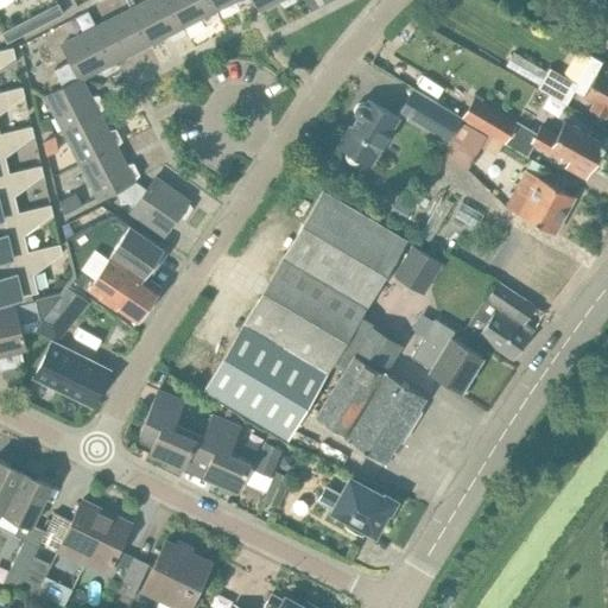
[(182,25),(183,24),(170,0),(143,0),(131,6),(149,42),(166,33),(172,39),(184,33),(182,25)]
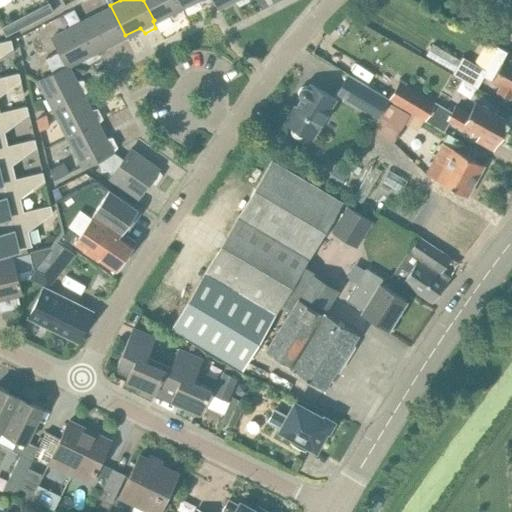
[(182,6),(183,6),(179,0),(143,0),(154,20),(169,13),(174,19),(183,14),(182,6)]
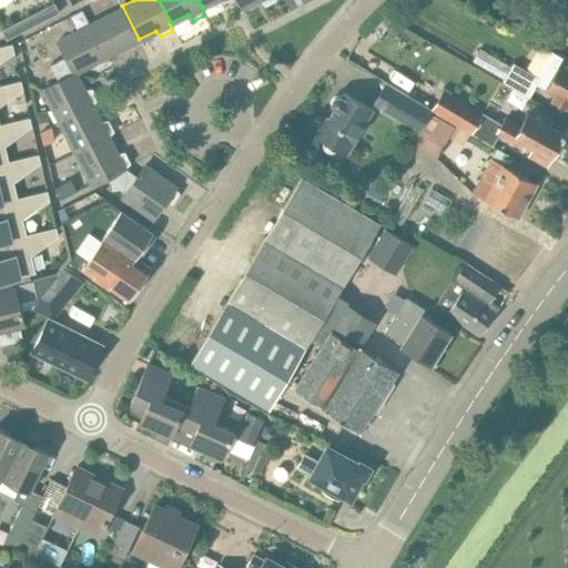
[(41,9),(46,19),(59,12),(54,2),(41,9)]
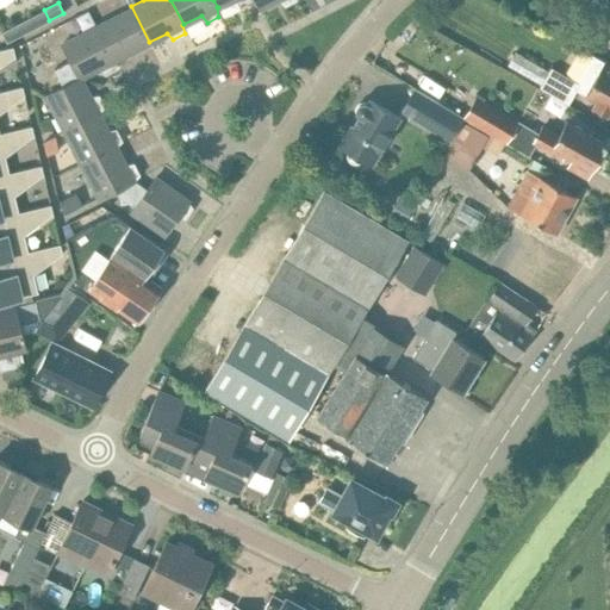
[(97,24),(116,60),(149,42),(131,6),(97,24)]
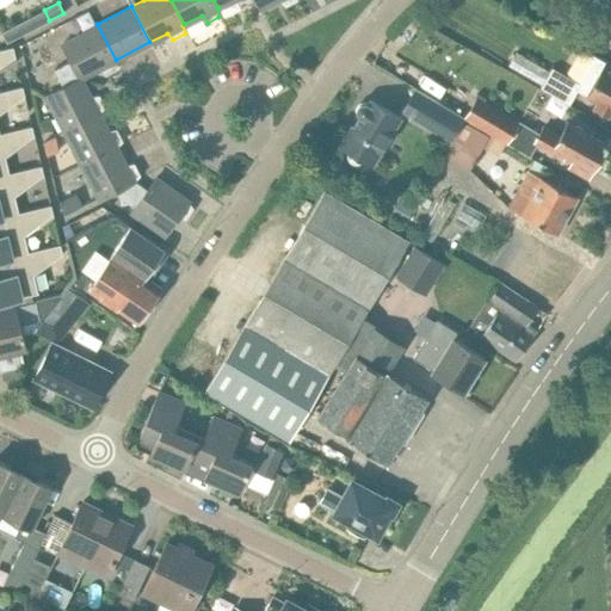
[(35,28),(49,20),(44,10),(30,17),(35,28)]
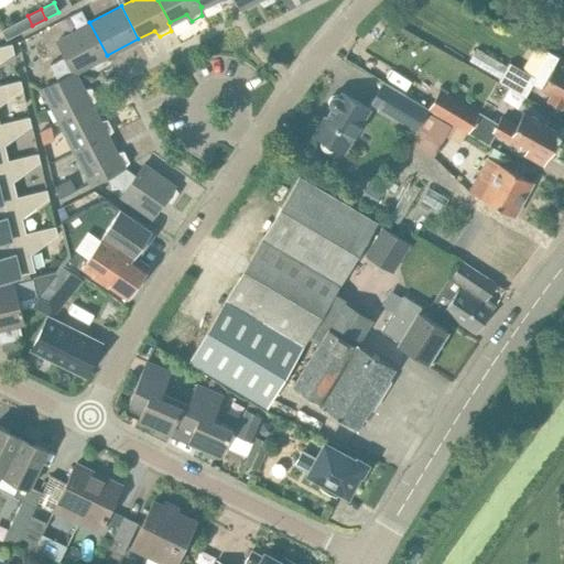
[(19,32),(32,25),(28,15),(14,22),(19,32)]
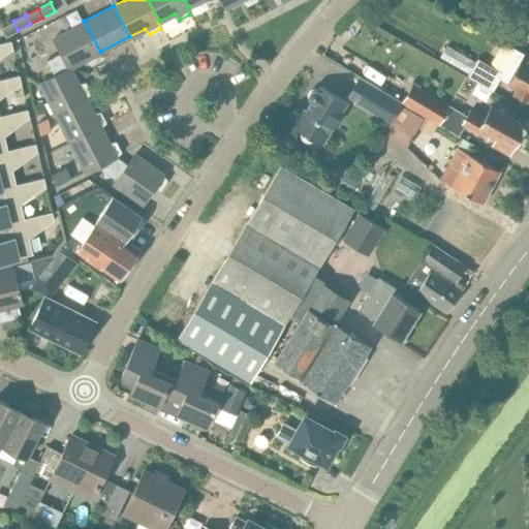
[(5,36),(18,30),(13,21),(1,27),(5,36)]
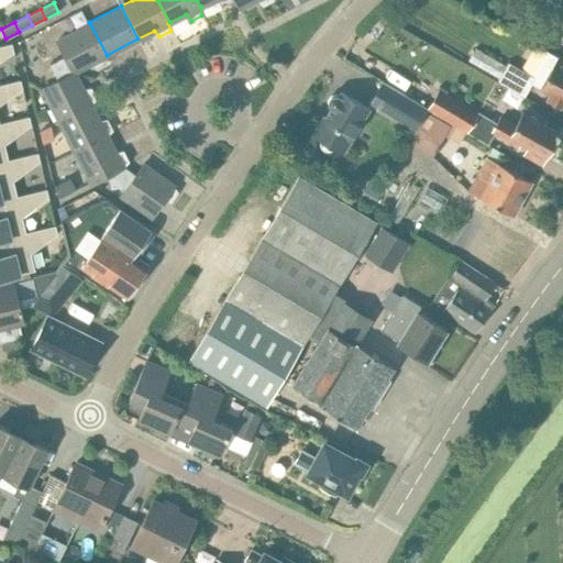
[(107,63),(106,55),(107,55),(89,22),(56,39),(65,55),(50,64),(57,79),(75,72),(91,63),(97,68),(107,63)]
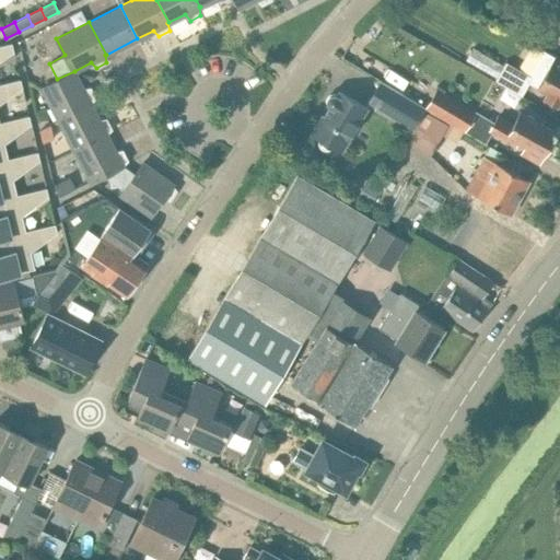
[(524,22),(520,34),(543,43),(547,30),(524,22)]
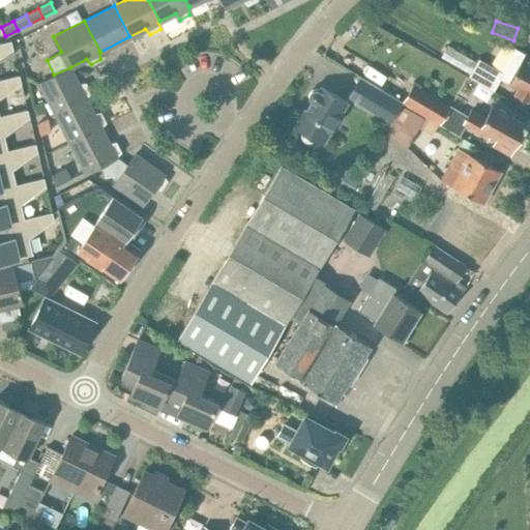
[(0,79),(20,75),(20,74),(0,78),(0,57),(12,49),(13,49),(11,39),(0,41),(0,79)]
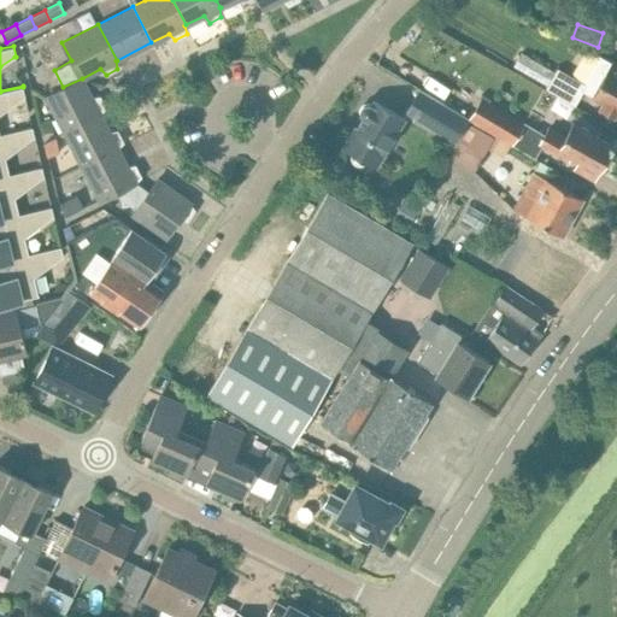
[(556,68),(554,70),(546,87),(574,103),(585,86),(593,90),(591,95),(601,101),(599,106),(612,115),(616,110),(616,63),(601,56),(585,83),(556,68)]
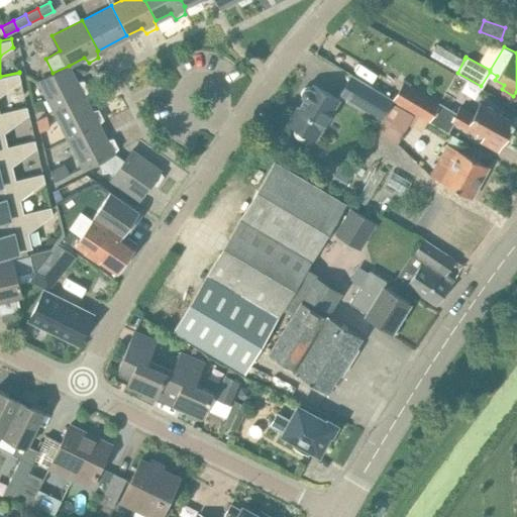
[(69,66),(53,73),(37,81),(54,111),(84,95),(83,94),(88,90),(83,81),(77,82),(69,66)]
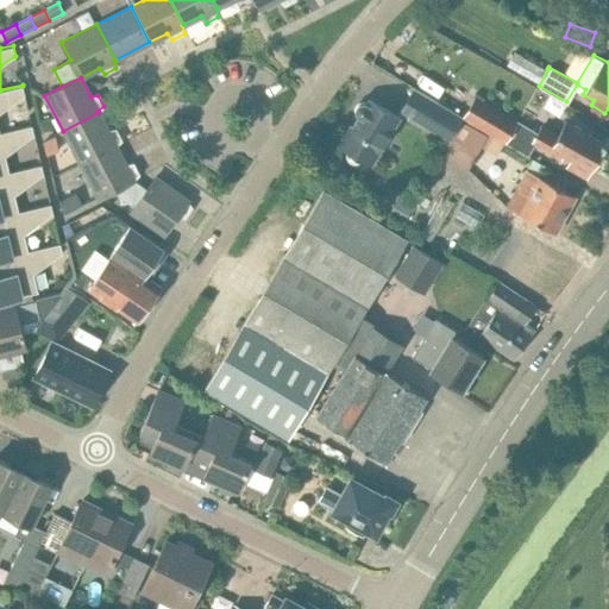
[(0,132),(32,125),(32,124),(0,131),(0,112),(24,95),(25,95),(23,86),(0,90),(0,132)]
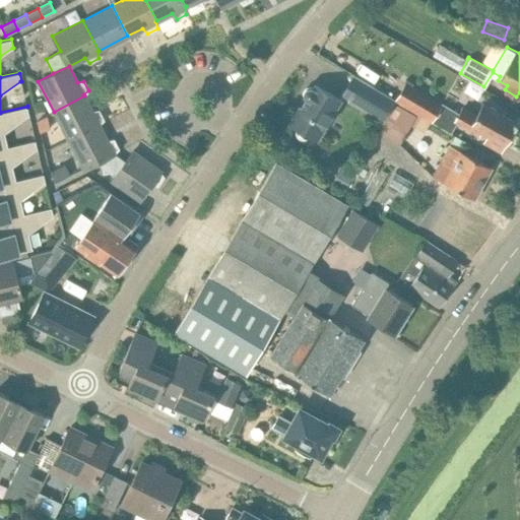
[(383,121),(394,101),(352,75),(341,94),(383,121)]
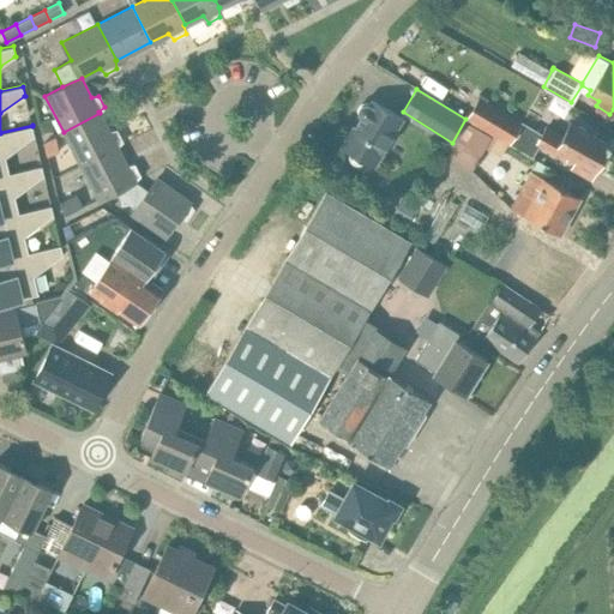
[(465,119),(510,144),(522,122),(480,96),(465,119)]
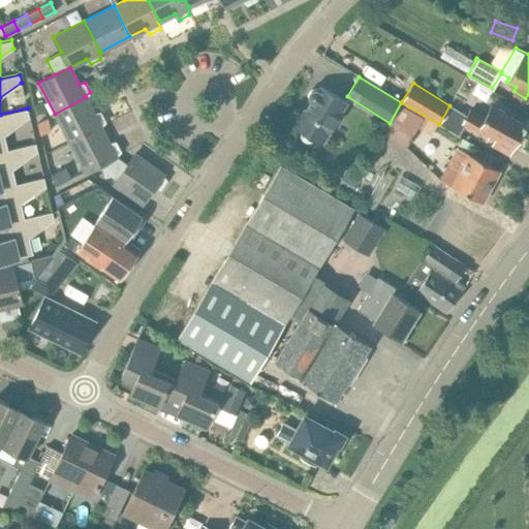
[(294,124),(301,128),(301,132),(301,133),(301,135),(302,137),(303,139),(305,141),(307,141),(310,142),(312,141),(314,141),(316,138),(316,137),(322,142),(346,101),(320,85),(318,88),(317,88),(316,87),(314,87),(313,88),(310,89),(310,90),(309,91),(308,93),(308,94),(309,97),(309,99),(311,100),(306,110),(304,109),(294,124)]
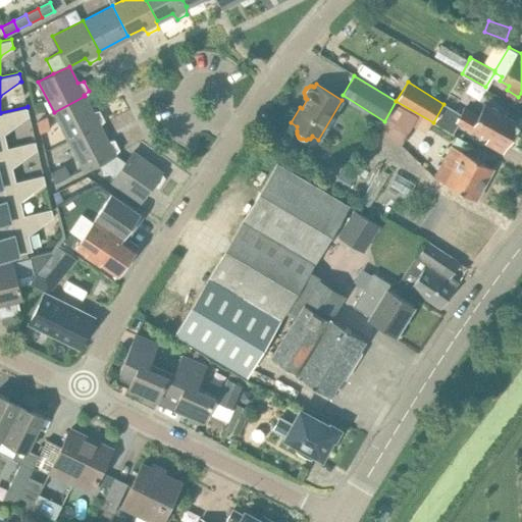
[(85,96),(54,112),(68,141),(99,124),(104,119),(99,111),(93,112),(85,96)]
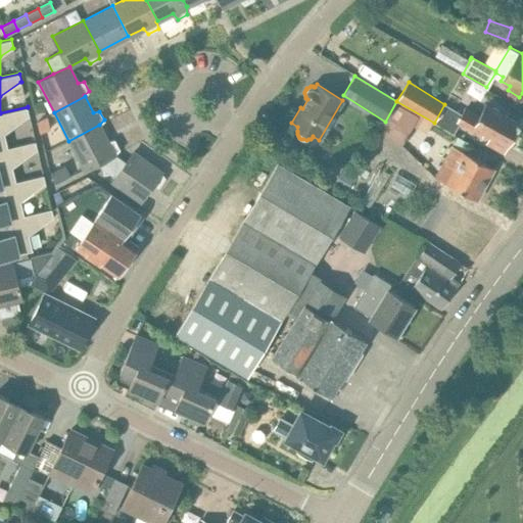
[(396,101),(385,122),(386,122),(380,131),(401,144),(413,125),(426,133),(432,123),(433,124),(434,123),(396,101)]
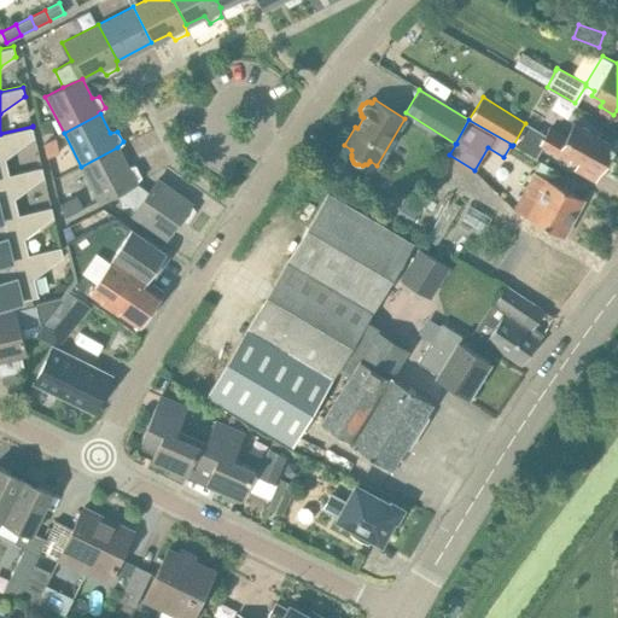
[(581,124),(573,121),(566,135),(548,127),(544,134),(525,123),(513,145),(534,157),(541,145),(567,159),(570,155),(598,169),(613,143),(590,129),(589,127),(584,124),(581,124)]
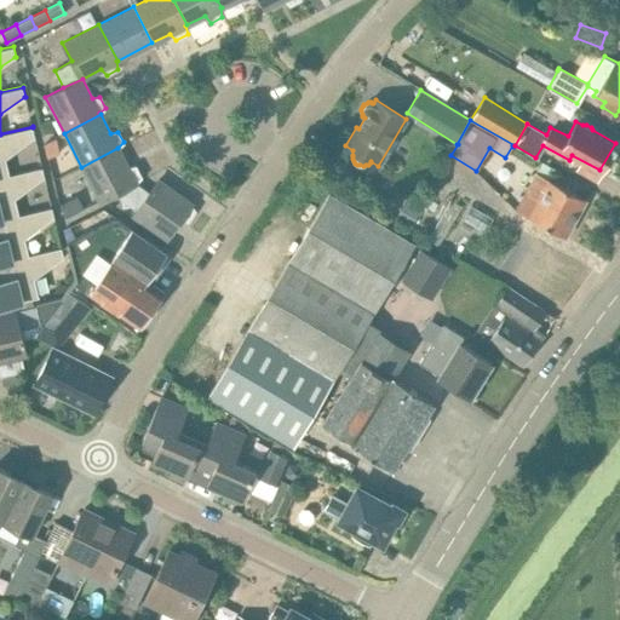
[(0,177),(42,168),(41,166),(9,174),(5,158),(34,137),(35,137),(33,127),(0,135),(0,177)]
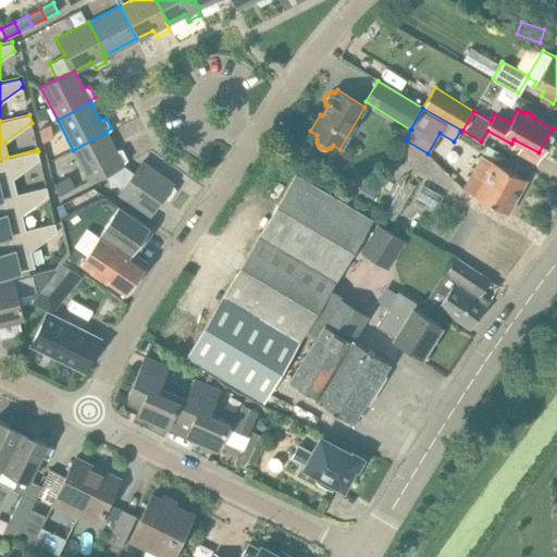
[(106,133),(73,150),(89,182),(101,175),(123,164),(122,163),(127,159),(122,149),(115,150),(106,133)]
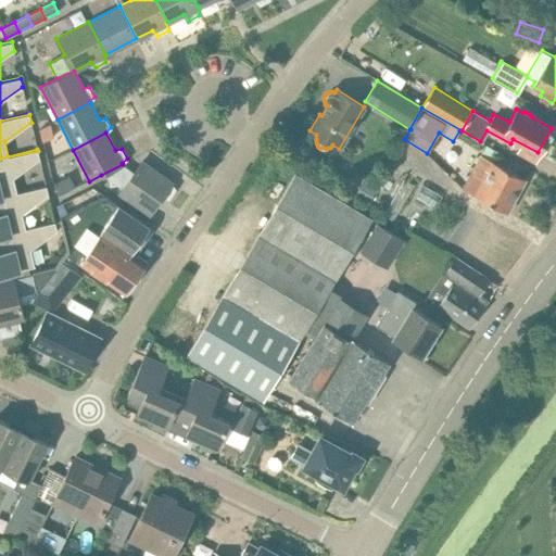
[(0,197),(46,187),(46,186),(16,192),(13,177),(39,159),(38,151),(0,159),(0,197)]
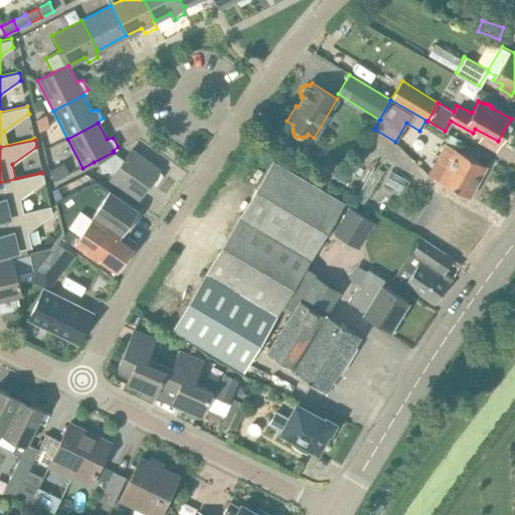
[(445,142),(427,173),(469,195),(486,164),(445,142)]
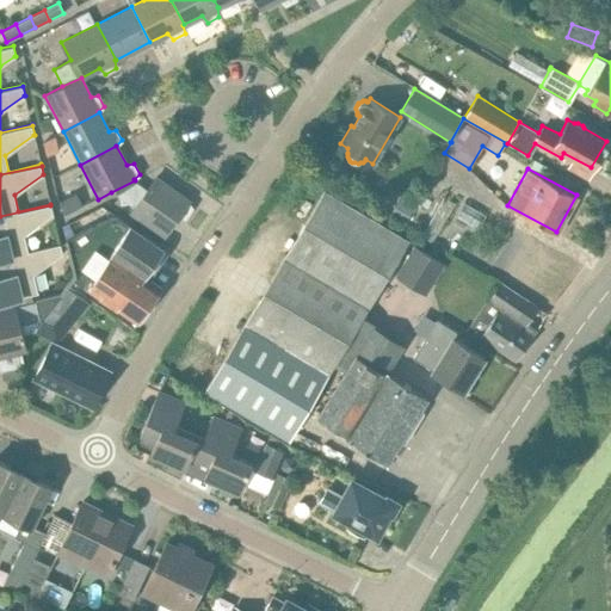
[(135,180),(111,192),(134,208),(130,213),(164,235),(178,215),(185,217),(192,208),(187,201),(189,199),(155,176),(147,189),(135,180)]
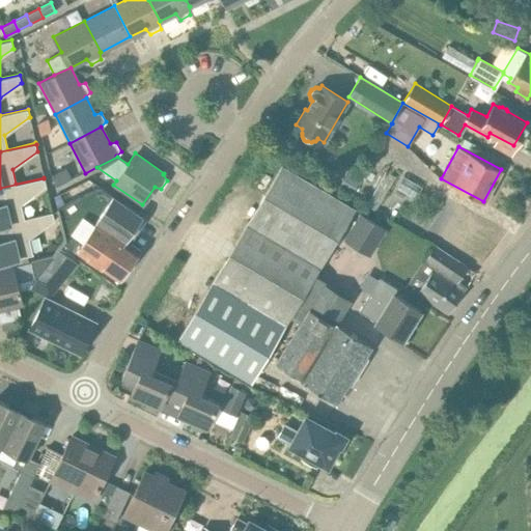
[(281,163),(177,337),(251,382),(356,207),(281,163)]
